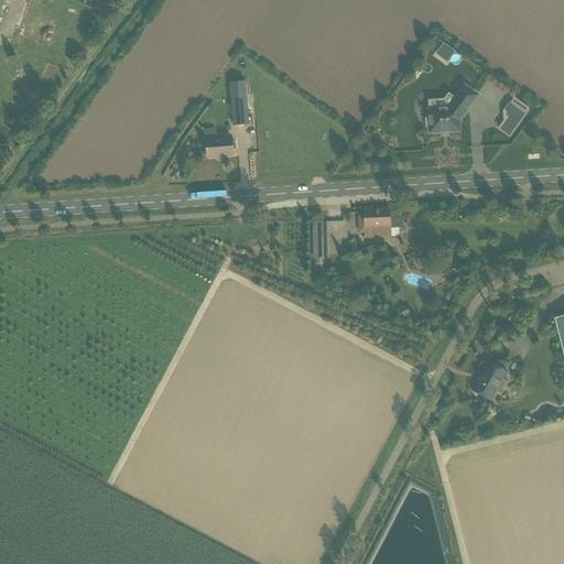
[(459,121),(478,96),(465,87),(452,105),(449,108),(429,110),(429,114),(425,118),(426,127),(430,130),(430,133),(461,131),(459,121)]
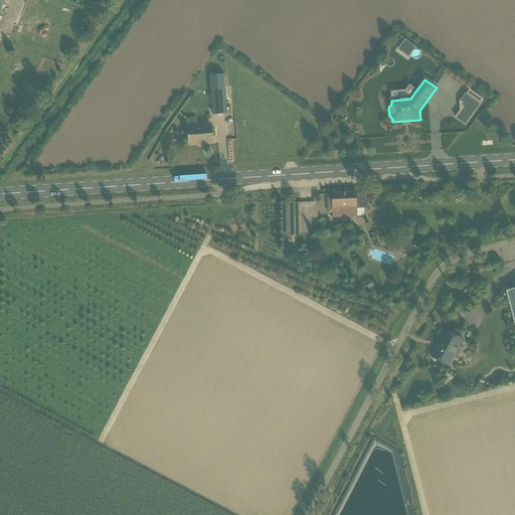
[(211,86),(211,96),(213,116),(227,115),(225,93),(224,84),(211,86)]
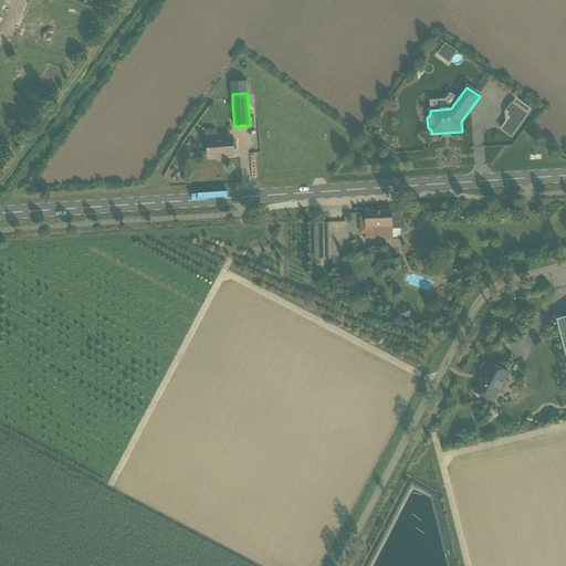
[(510,137),(526,114),(513,104),(496,127),(510,137)]
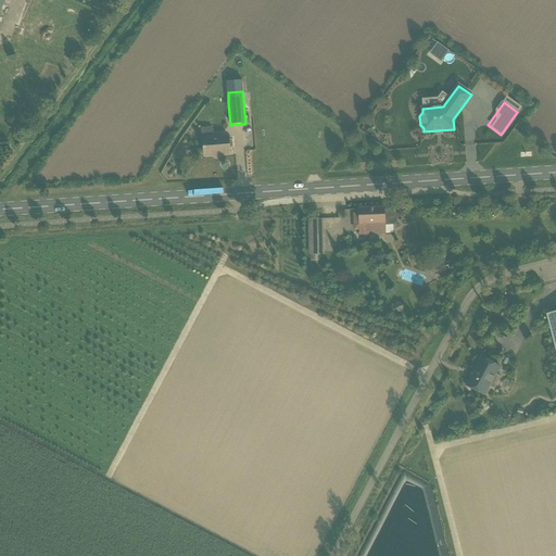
[(204,156),(230,154),(228,137),(213,139),(213,128),(202,128),(204,156)]
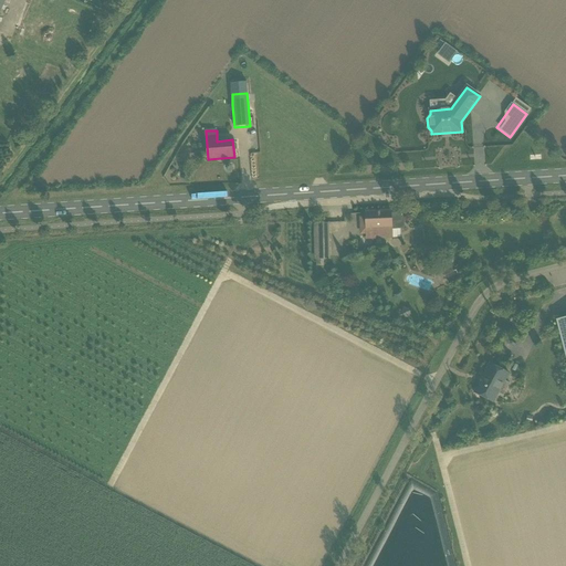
[(391,213),(391,211),(366,212),(367,240),(392,239),(392,230),(405,229),(404,217),(400,212),(391,213)]
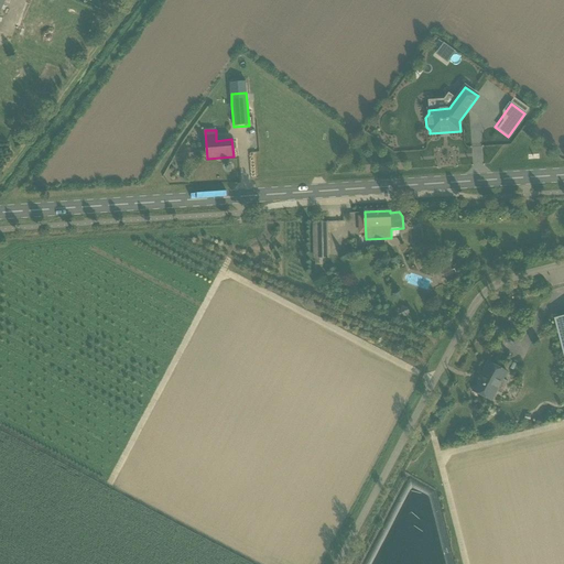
[(313,223),(313,248),(328,248),(328,223),(313,223)]
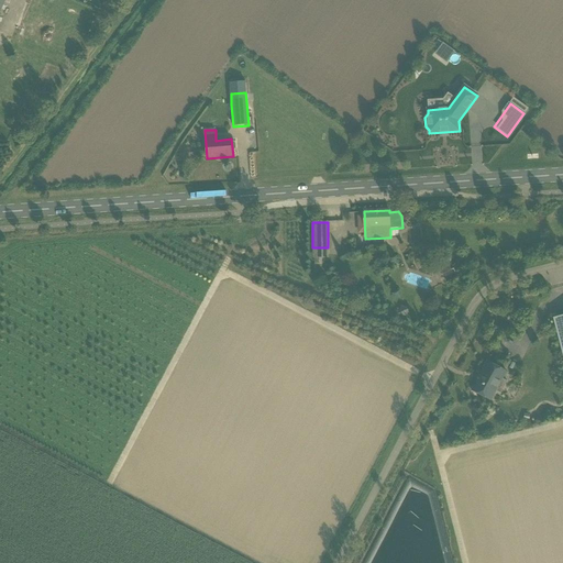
[(446,282),(454,277),(456,276),(453,271),(451,272),(449,266),(441,271),(446,282)]
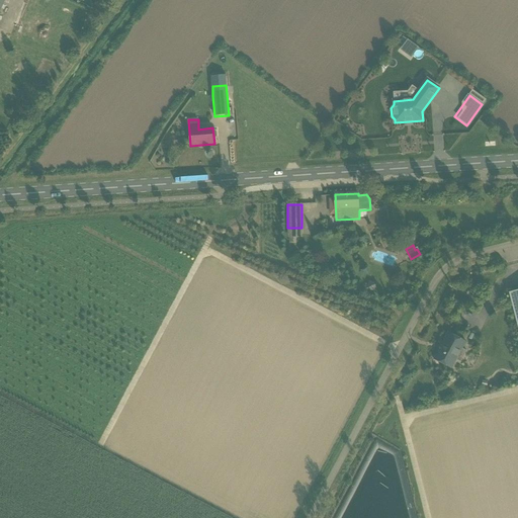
[(517,290),(509,292),(517,328),(517,290)]
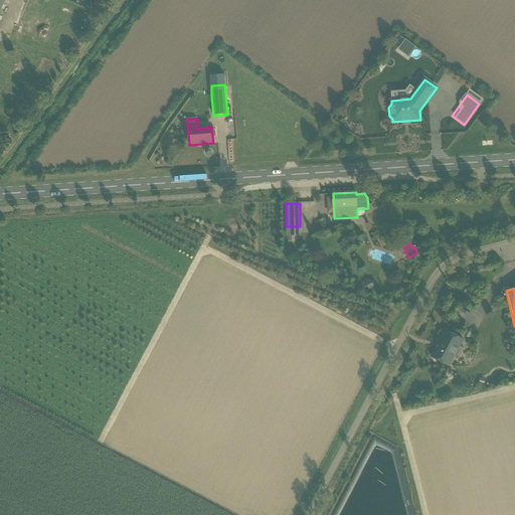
[(446,331),(439,343),(440,343),(437,349),(436,348),(432,357),(449,367),(454,357),(459,359),(464,349),(460,347),(463,340),(446,331)]
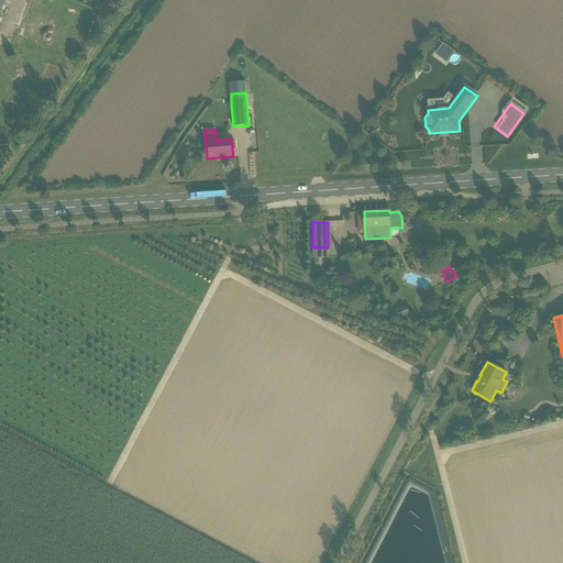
All buildings are outlined.
